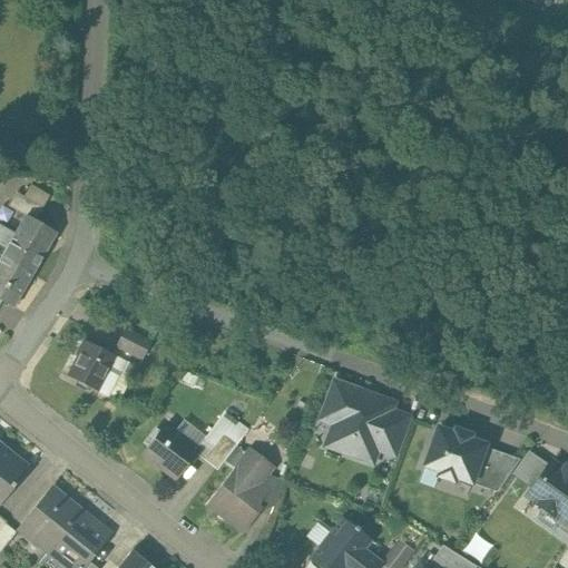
[(62,227),(27,211),(18,229),(55,247),(62,227)]
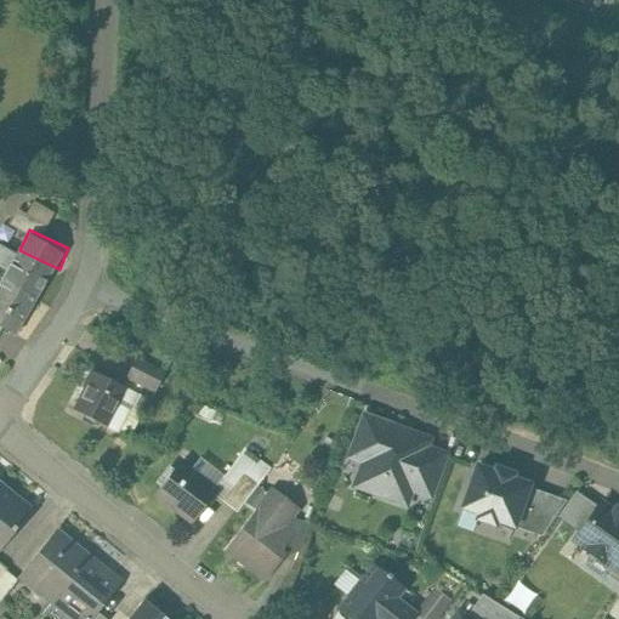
[(39,307),(60,270),(20,250),(0,279),(0,284),(3,285),(39,307)]
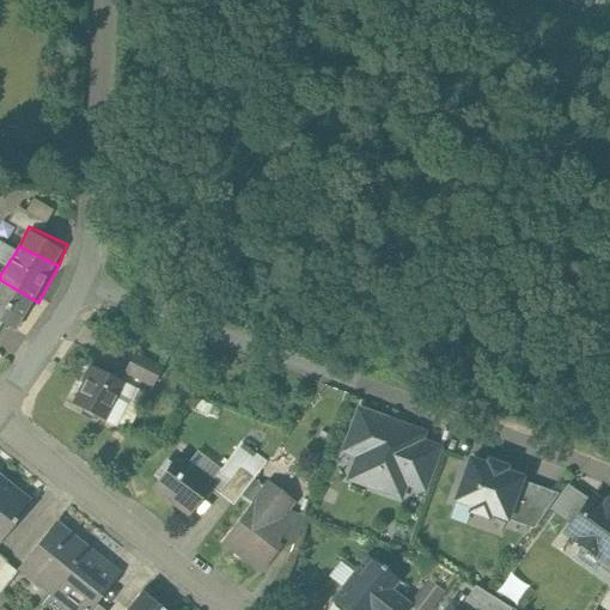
[(0,316),(17,327),(38,303),(2,281),(0,285),(0,316)]
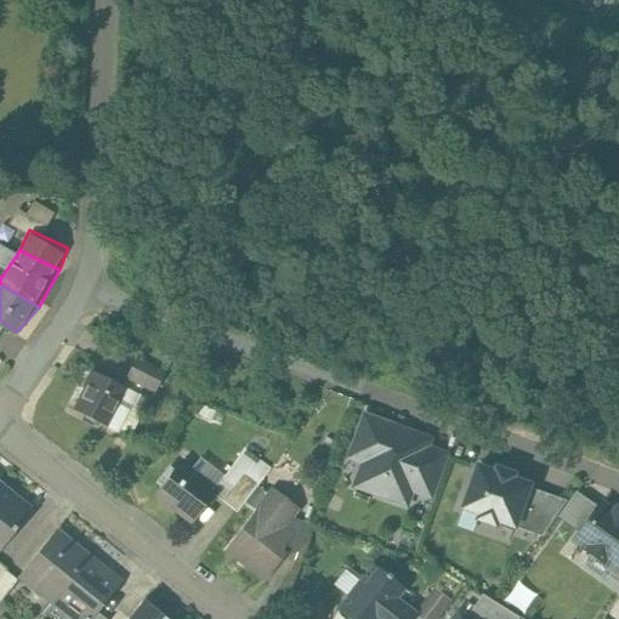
[(137,355),(128,378),(154,392),(165,369),(137,355)]
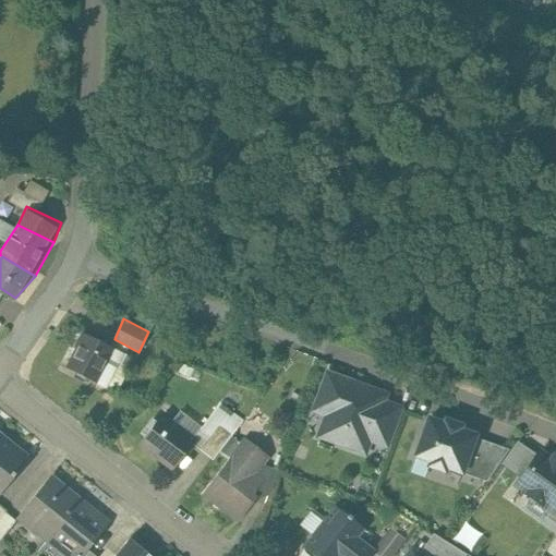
[(82,329),(63,363),(96,383),(113,348),(82,329)]
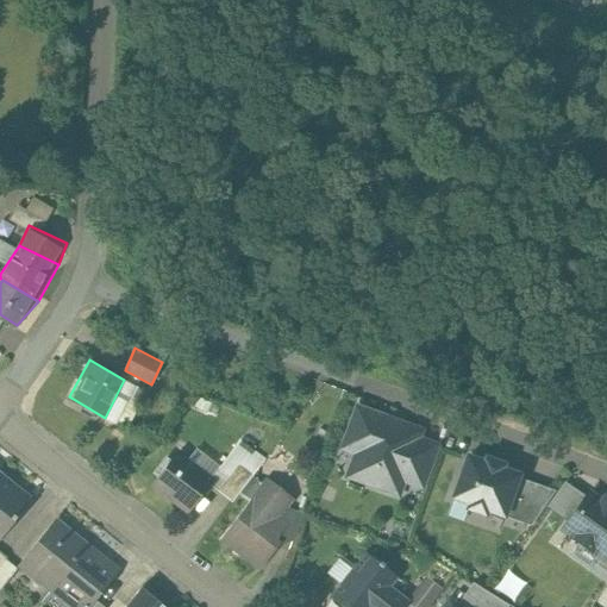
[(399,481),(413,486),(413,487),(418,488),(421,476),(396,467),(406,440),(388,433),(390,425),(355,412),(340,450),(355,455),(351,464),(367,469),(362,485),(394,495),(399,481)]
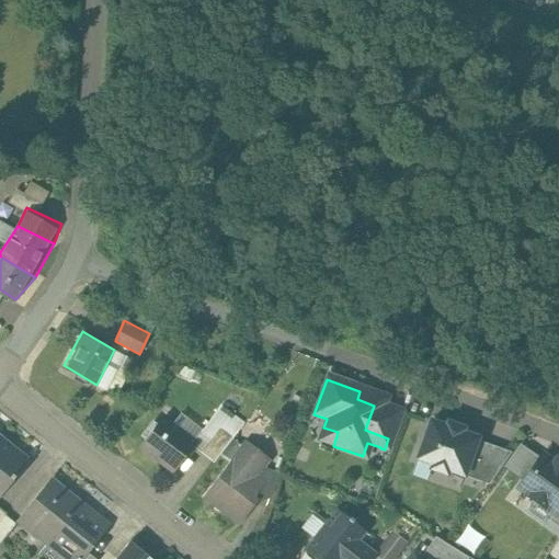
[(224,405),(203,430),(212,441),(221,429),(234,438),(246,423),(224,405)]
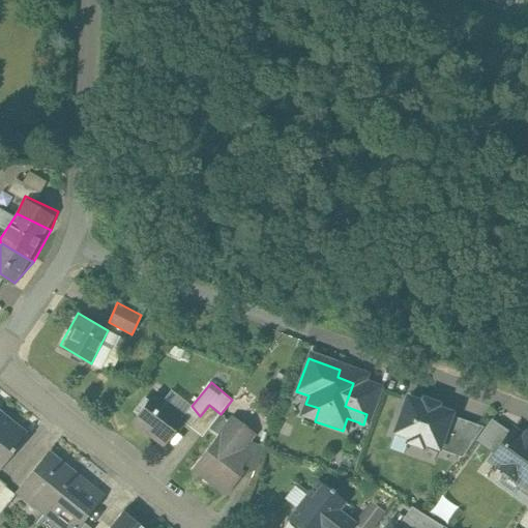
[(354,383),(349,396),(346,406),(367,414),(375,391),(354,383)]
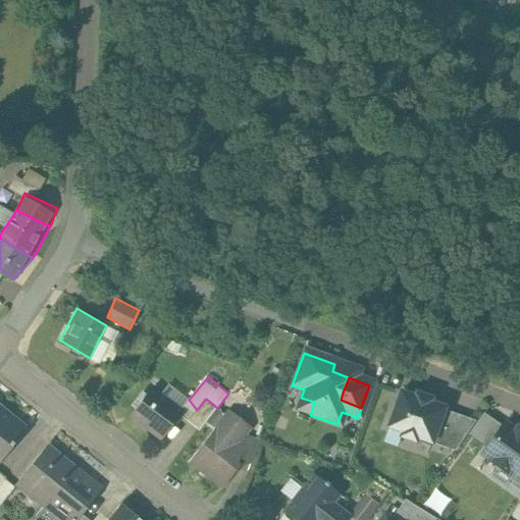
[(185,411),(153,385),(132,411),(163,435),(185,411)]
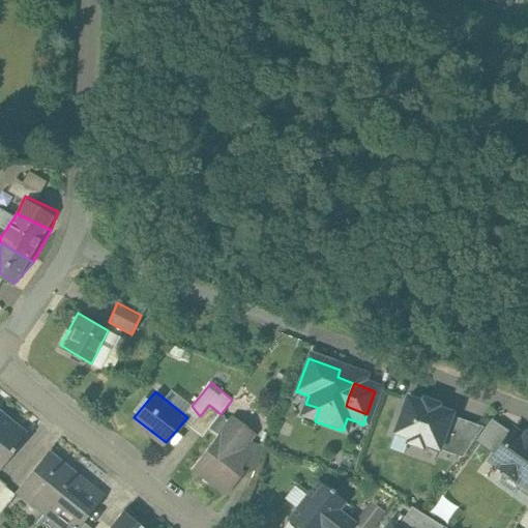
[(435,406),(420,401),(418,405),(404,400),(391,436),(406,441),(404,445),(419,450),(420,446),(436,451),(448,415),(434,410),(435,406)]
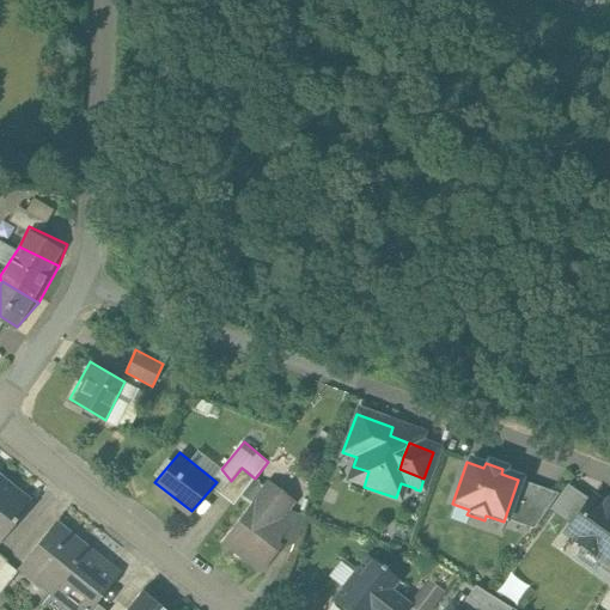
[(5,476),(0,482),(0,541),(34,500),(5,476)]
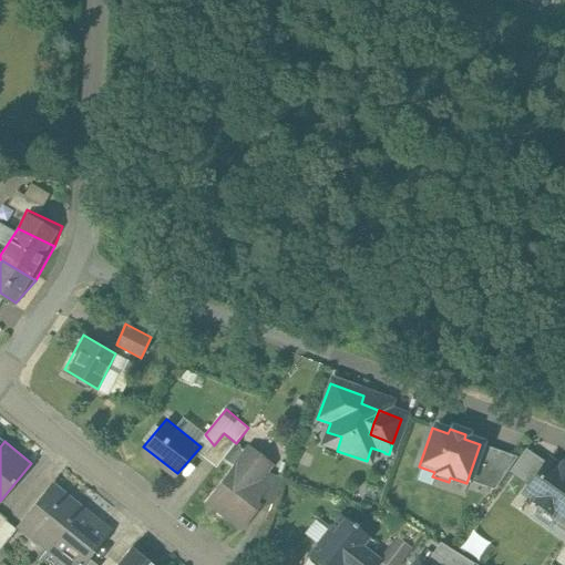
[(246,532),(283,481),(269,471),(276,463),(248,442),(204,500),(246,532)]
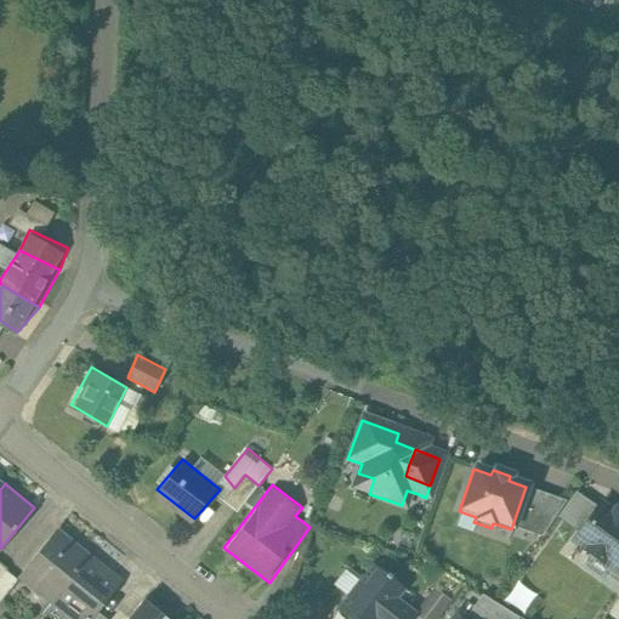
[(611,515),(600,507),(598,506),(572,544),(612,572),(618,561),(618,515),(614,511),(611,515)]
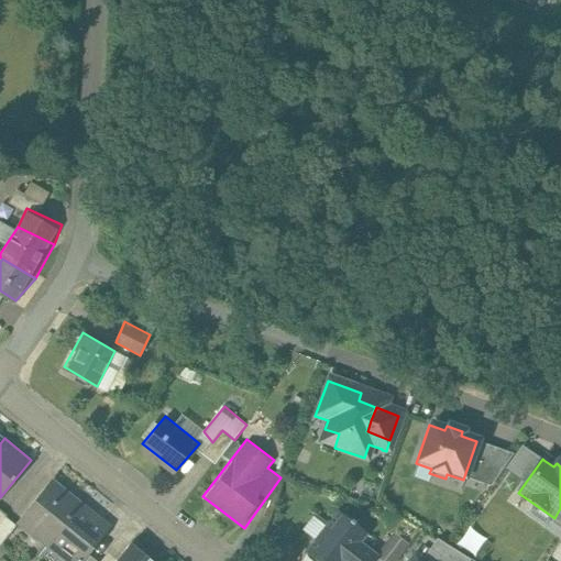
[(14,516),(46,542),(85,499),(56,473),(14,516)]
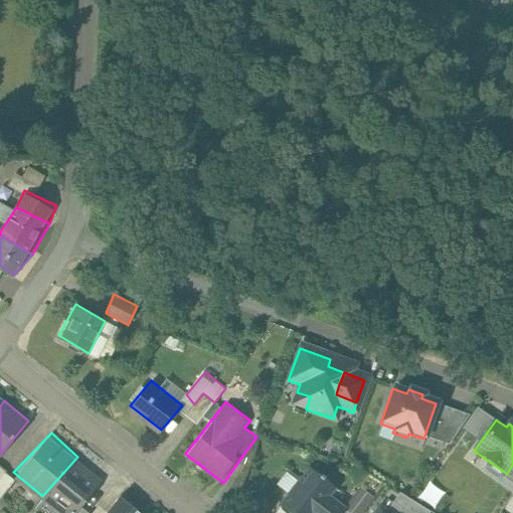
[(77,512),(105,481),(77,457),(42,496),(62,512),(77,512)]
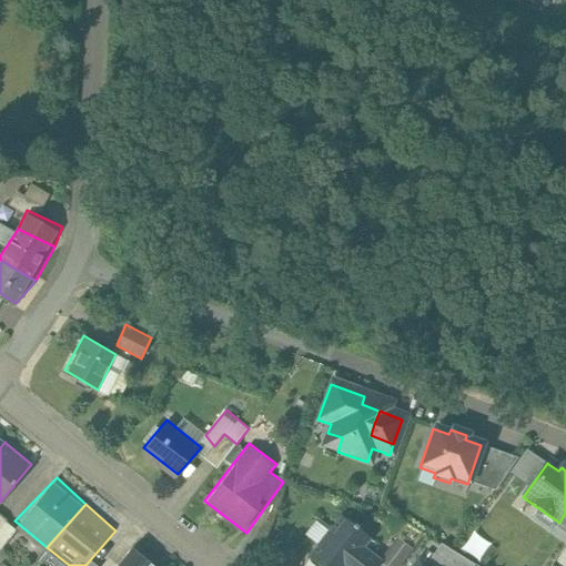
[(0,547),(2,549),(16,529),(0,516),(0,547)]
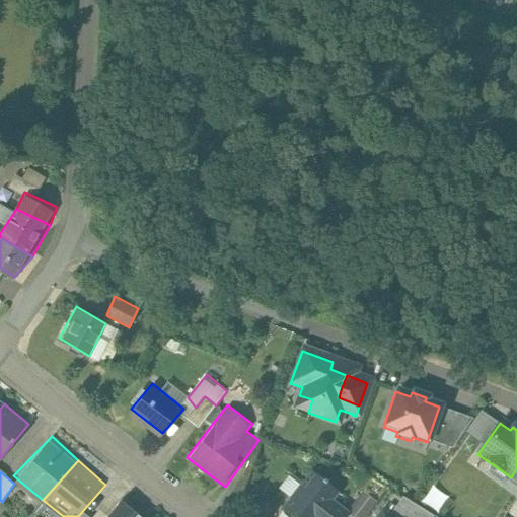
[(344,516),(345,515),(329,502),(335,496),(335,494),(323,485),(324,484),(321,482),(320,483),(308,473),(278,511),(285,516),(344,516)]
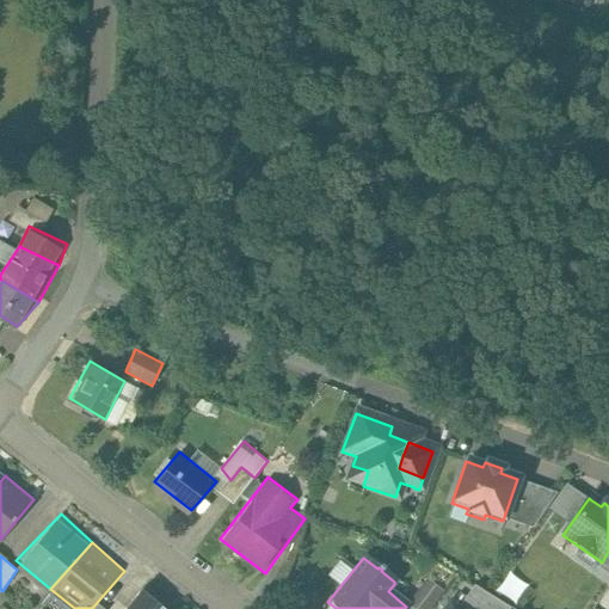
[(428,582),(411,606),(413,608),(429,608),(441,592),(428,582)]
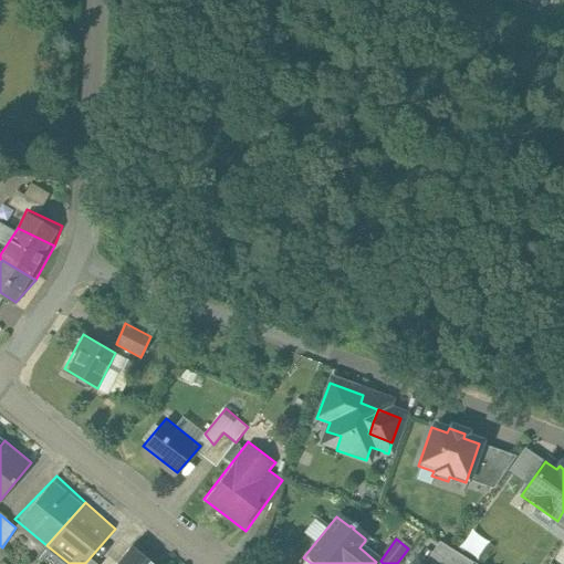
[(156,563),(129,544),(108,563),(156,563)]
